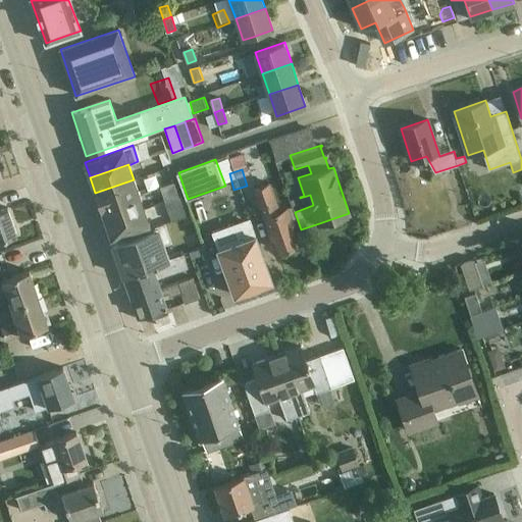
[(139,195),(134,179),(95,193),(100,208),(139,195)]
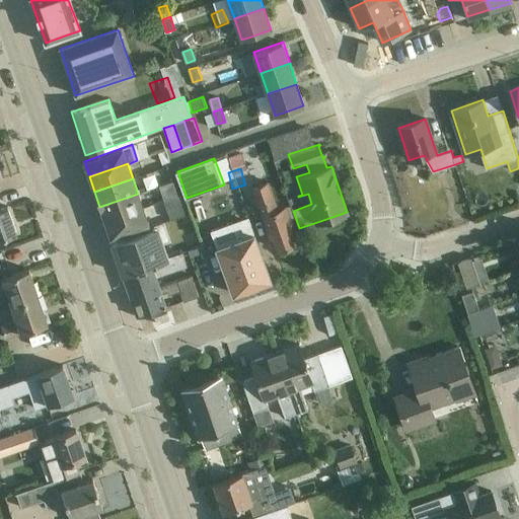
[(294,231),(292,224),(286,208),(278,211),(268,183),(252,190),(271,239),(275,238),(279,250),(295,244),(291,232),(294,231)]
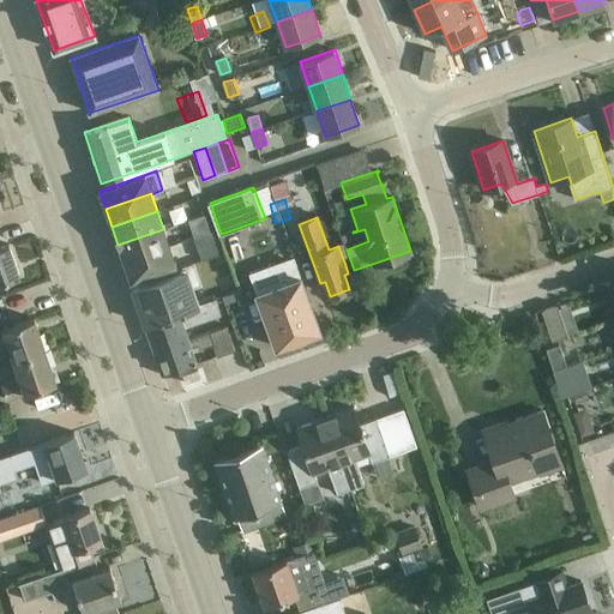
[(169,247),(163,229),(118,245),(124,263),(169,247)]
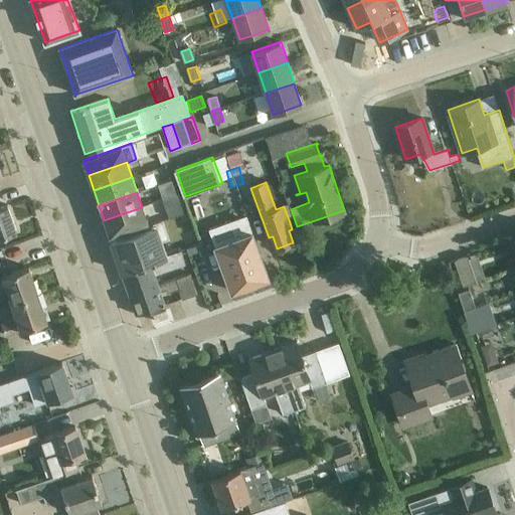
[(0,237),(16,232),(7,205),(0,206),(0,237)]
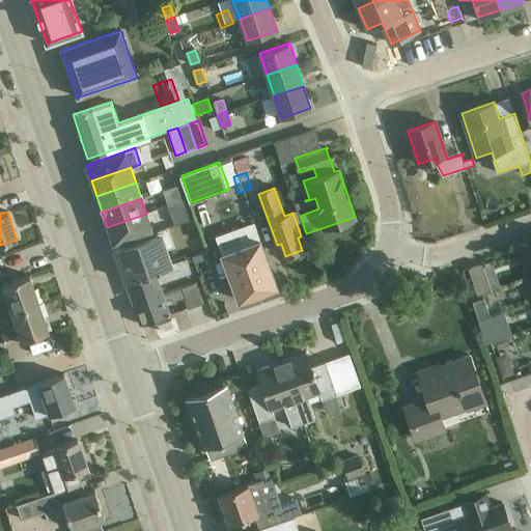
[(151,229),(146,214),(107,227),(113,243),(151,229)]
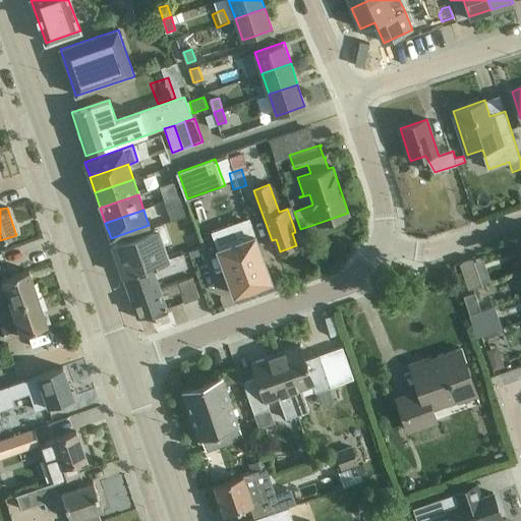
[(232,224),(212,231),(218,248),(234,295),(272,281),(255,235),(253,236),(250,226),(235,232),(232,224)]
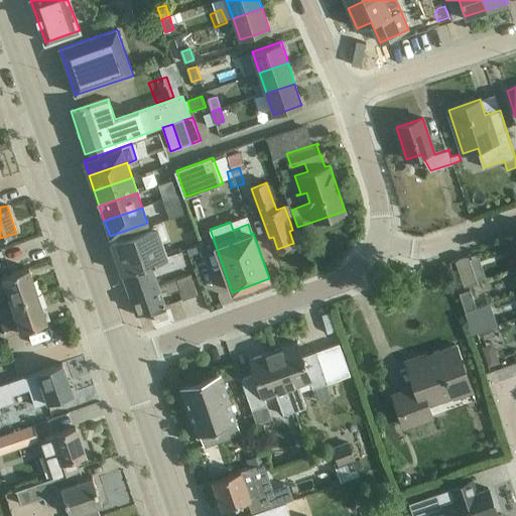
[(122,272),(168,256),(158,227),(139,234),(112,243),(122,272)]
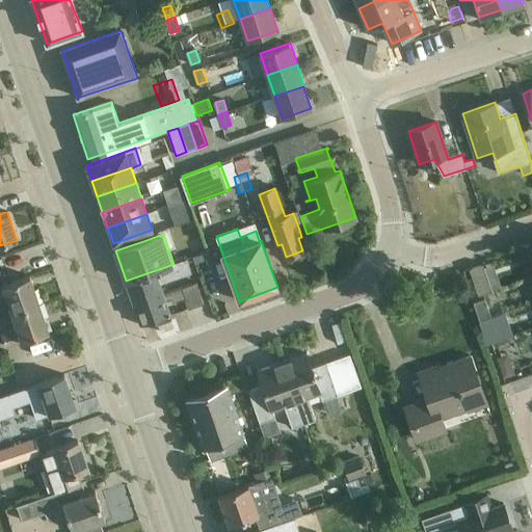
[(194,257),(193,258),(195,264),(210,259),(208,253),(194,257)]
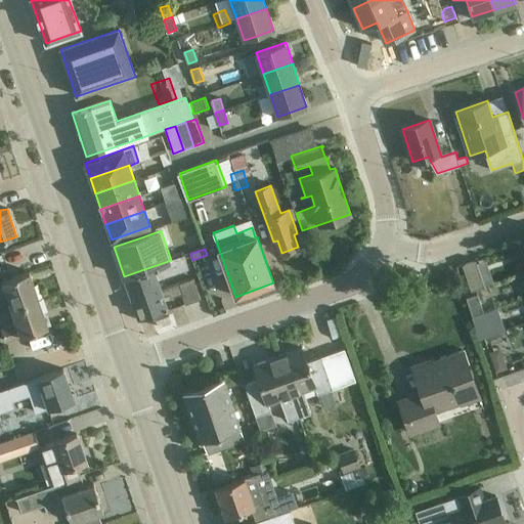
[(157,280),(176,274),(188,269),(183,256),(171,260),(124,276),(132,300),(161,291),(157,280)]
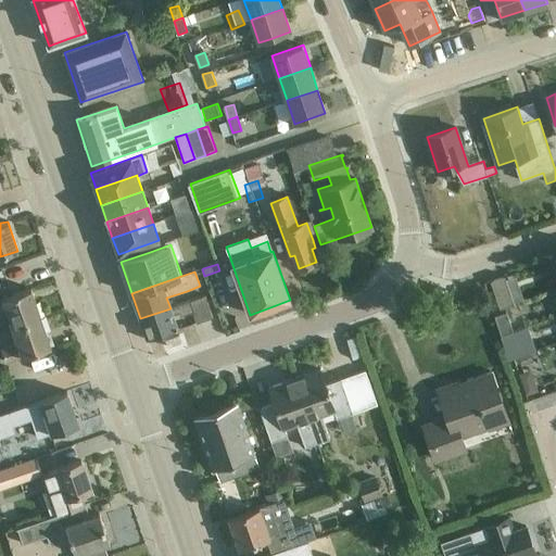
[(513,303),(504,278),(492,282),(501,307),(513,303)]
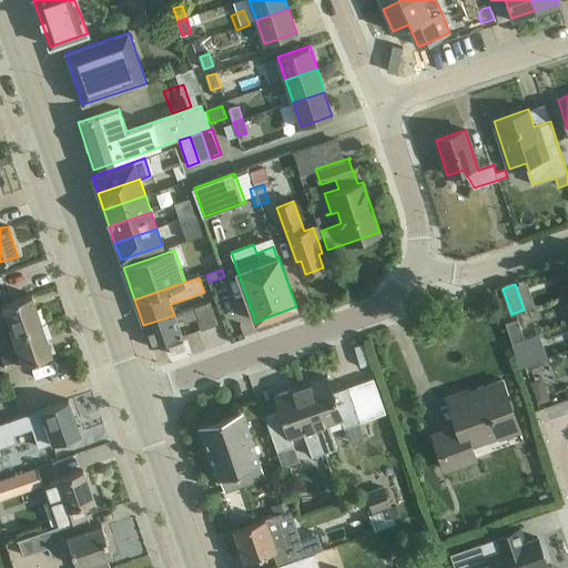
[(0,320),(6,318),(11,334),(41,323),(31,294),(0,304),(0,320)]
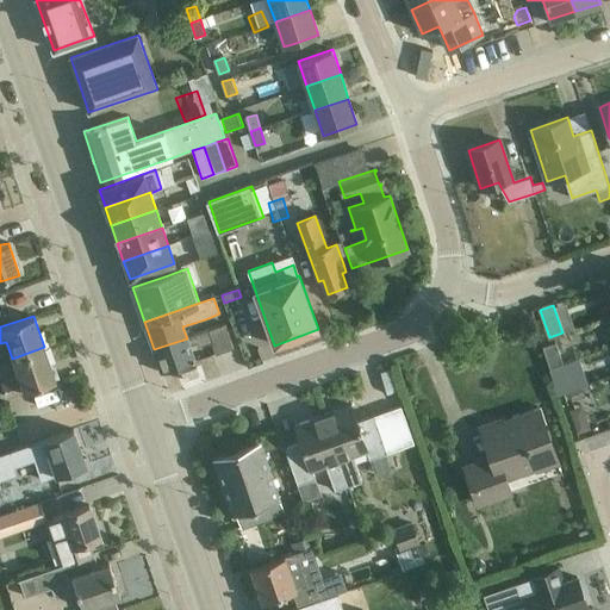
[(207,331),(187,338),(154,349),(162,373),(194,362),(190,346),(197,343),(198,348),(212,343),(216,354),(234,347),(226,324),(207,331)]
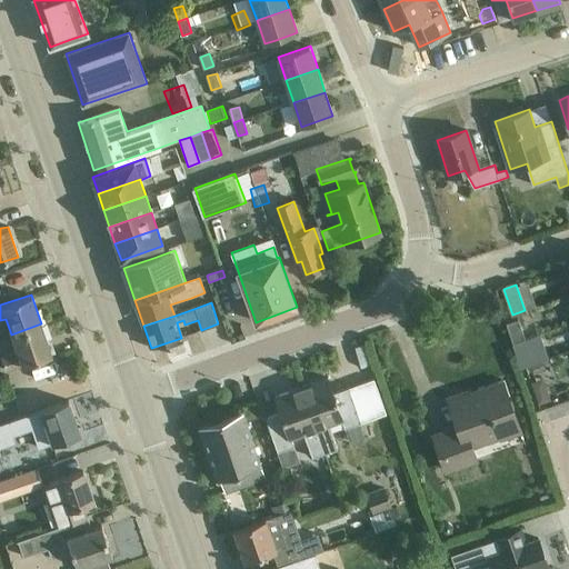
[(6,370),(30,361),(51,355),(41,323),(11,335),(17,350),(1,356),(6,370)]
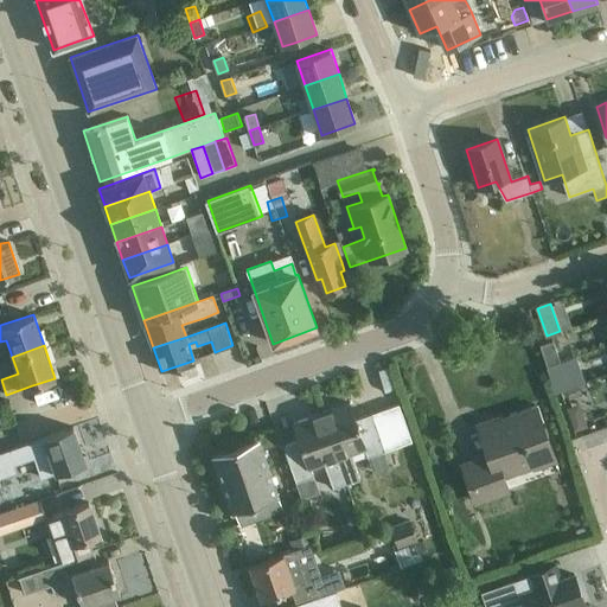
[(560,353),(556,345),(543,350),(545,358),(560,353)]
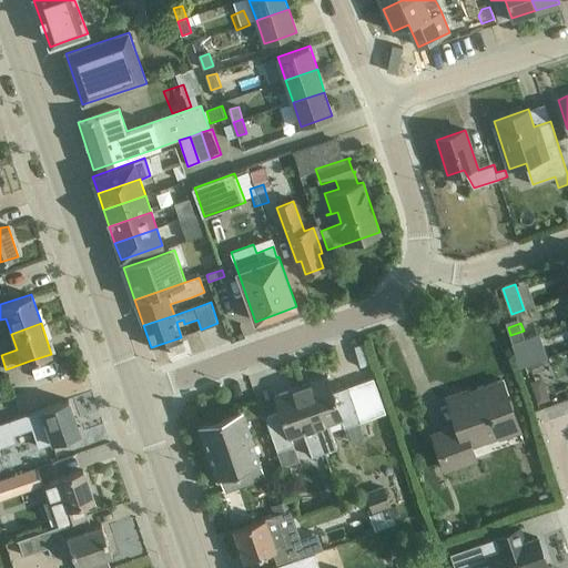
[(511,343),(515,354),(528,350),(525,338),(511,343)]
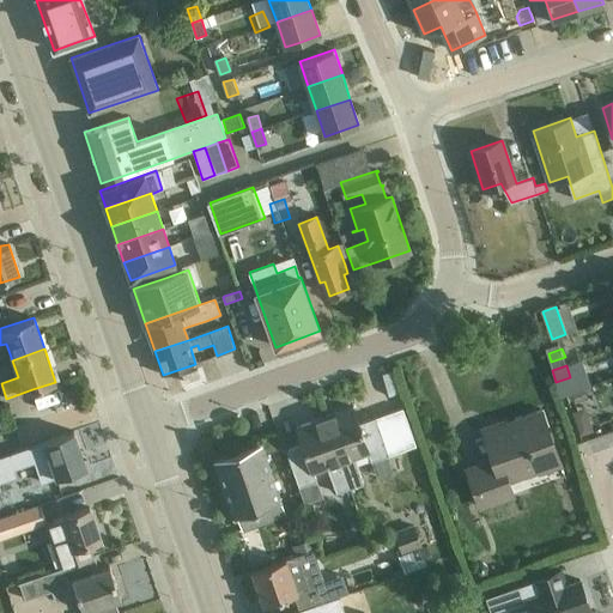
[(325,417),(350,490),(364,485),(354,459),(369,454),(371,461),(389,455),(376,417),(359,423),(353,407),(325,417)]
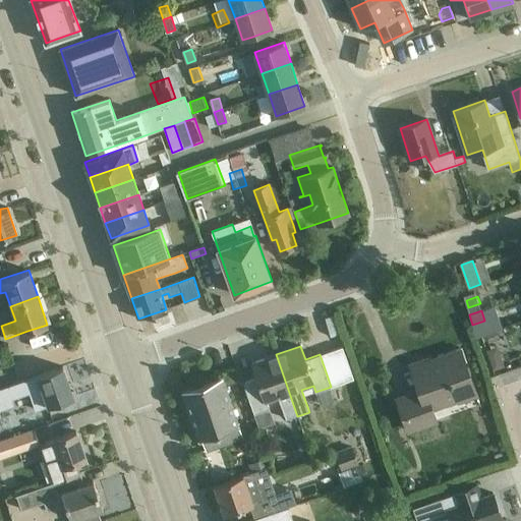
[(407,431),(426,425),(437,422),(431,408),(475,394),(461,352),(411,369),(419,393),(397,401),(407,431)]
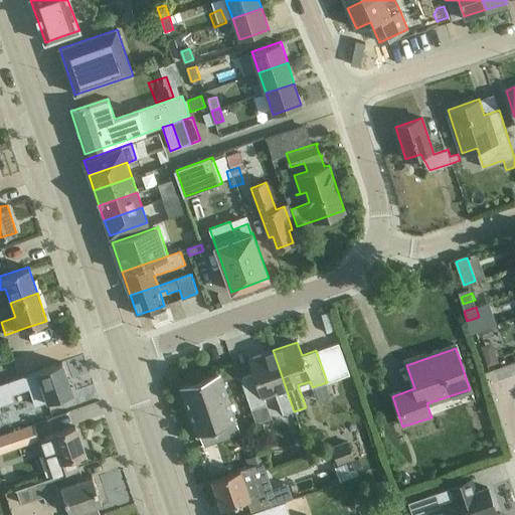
[(253,372),(240,377),(251,408),(267,403),(265,397),(277,393),(284,414),(294,411),(273,350),(249,358),(253,372)]
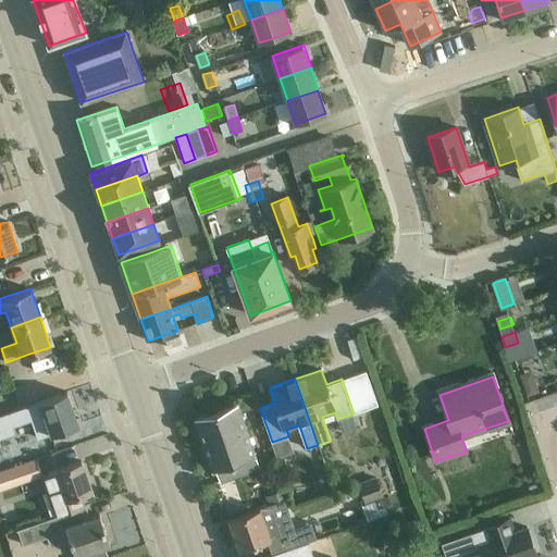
[(535,381),(524,385),(528,394),(539,391),(535,381)]
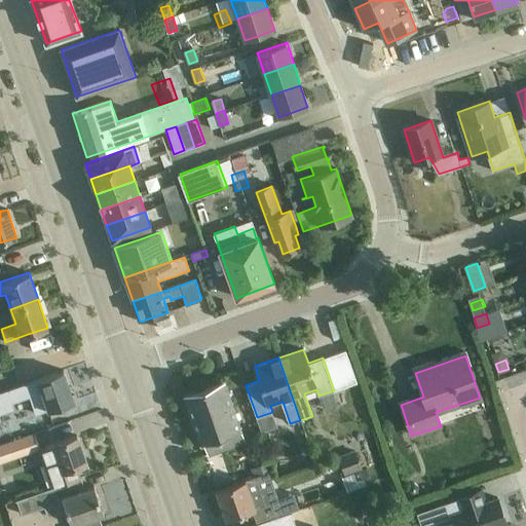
[(25,383),(0,391),(0,411),(1,413),(14,409),(12,402),(30,396),(36,414),(42,412),(74,401),(64,370),(25,383)]
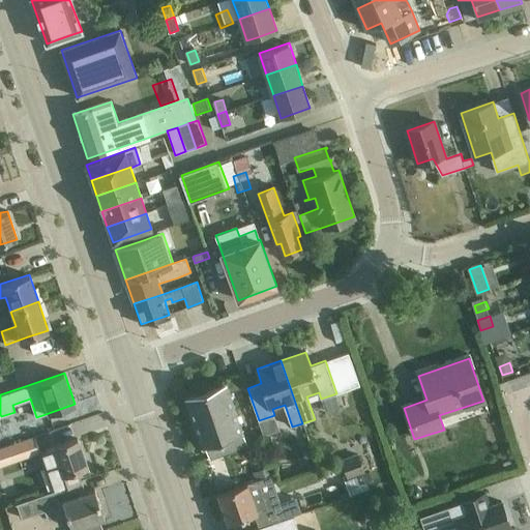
[(247,445),(241,427),(229,392),(246,386),(242,374),(224,380),(225,384),(185,398),(202,445),(209,443),(214,457),(247,445)]
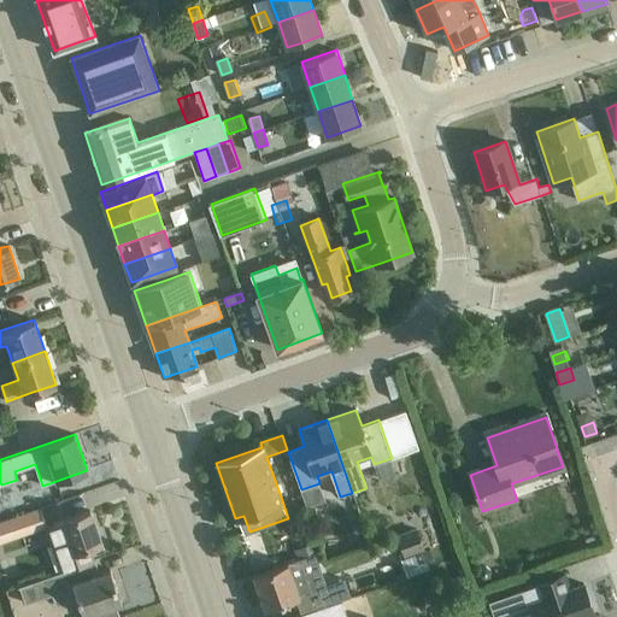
[(0,523),(0,542),(46,528),(41,510),(0,523)]
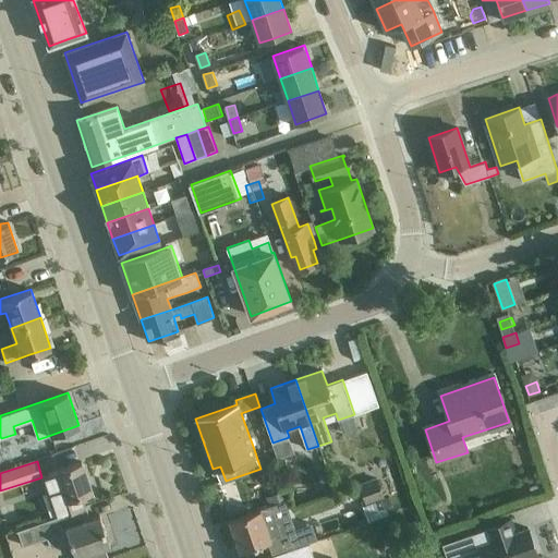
[(53,488),(47,489),(57,518),(84,507),(80,494),(92,490),(82,462),(48,473),(53,488)]
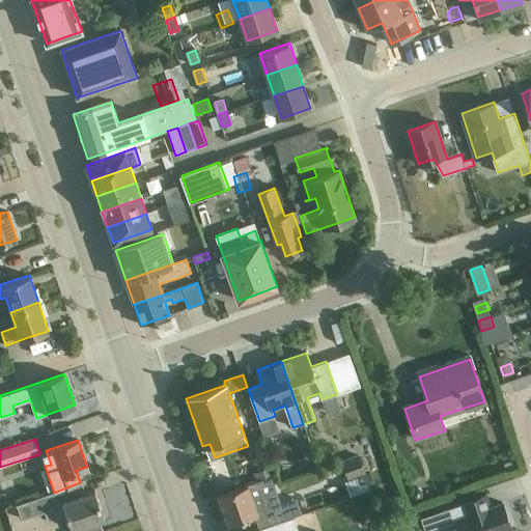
[(358,457),(341,463),(347,479),(364,473),(358,457)]
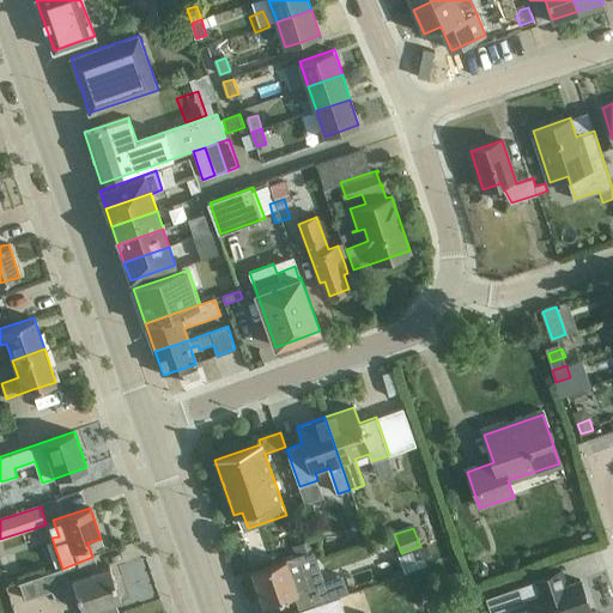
[(313,541),(293,547),(296,557),(299,556),(315,550),(313,541)]
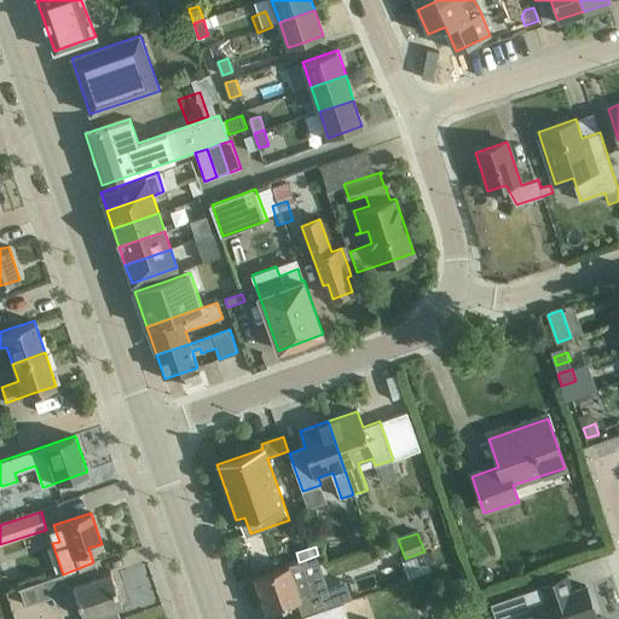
[(433,551),(404,561),(409,578),(438,568),(433,551)]
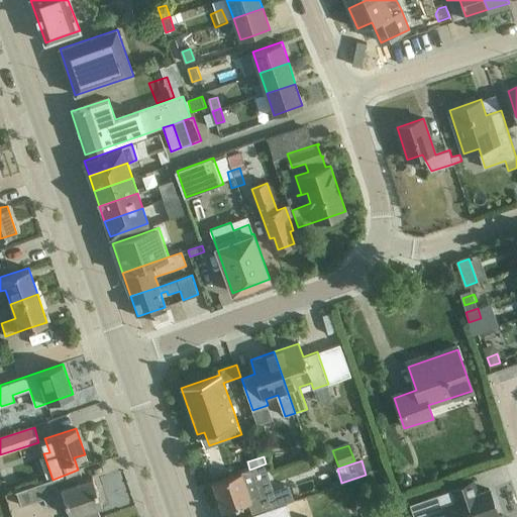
[(262,512),(292,501),(281,469),(270,472),(268,463),(266,463),(252,469),(262,496),(256,498),(262,512)]
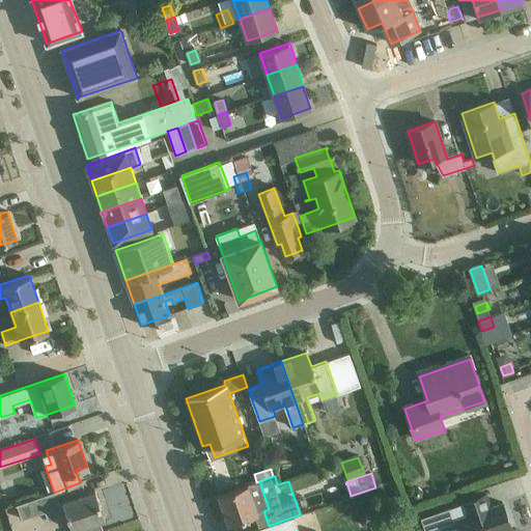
[(74,530),(103,530),(99,520),(105,518),(95,491),(85,494),(81,482),(80,482),(54,493),(18,506),(22,519),(44,510),(48,522),(66,514),(72,530),(74,530)]
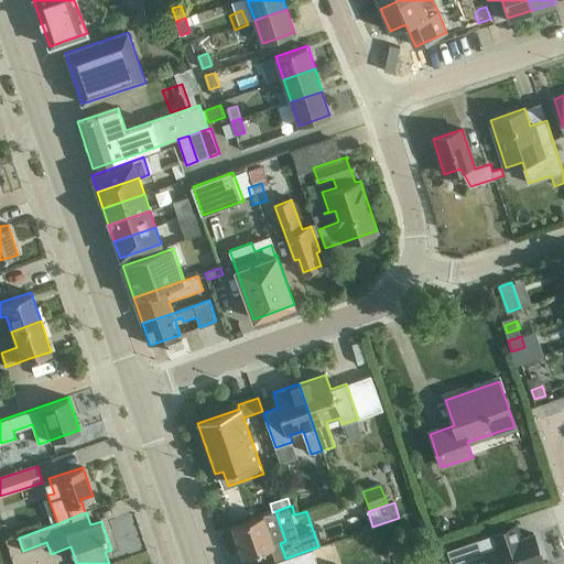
[(243,556),(264,550),(274,546),(263,516),(232,525),(243,556)]
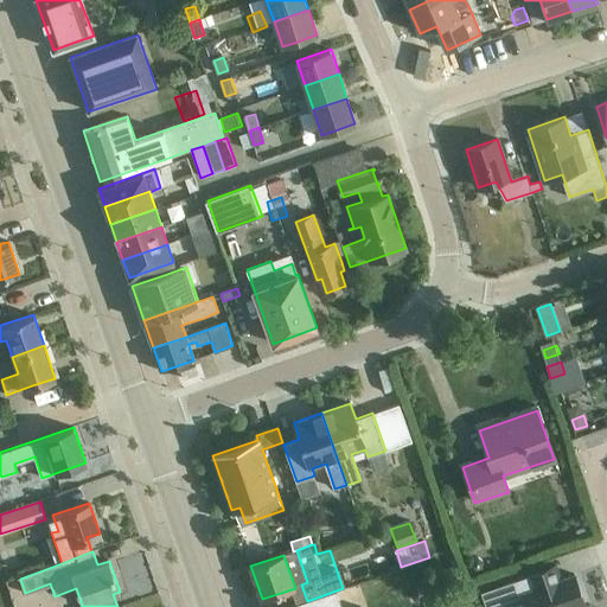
[(333,606),(427,575),(422,561),(343,588),(307,601),(288,606),(333,606)]
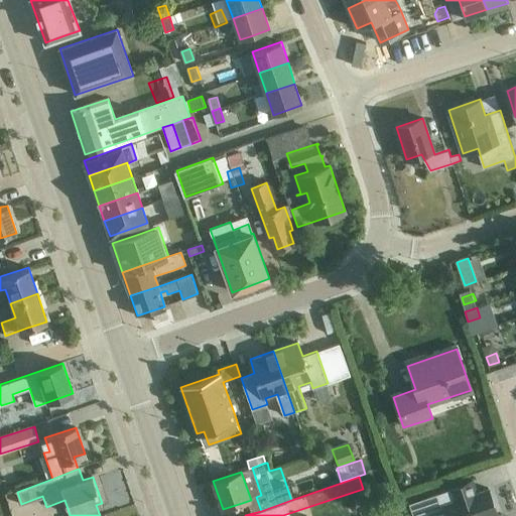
[(450,488),(409,503),(413,515),(429,515),(444,511),(446,515),(485,515),(497,512),(488,488),(477,492),(473,480),(450,488)]
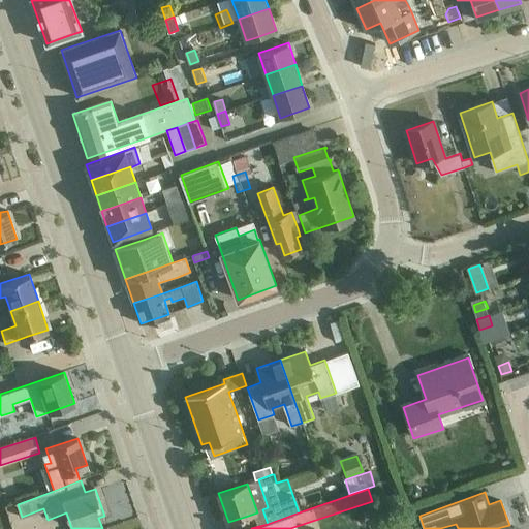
[(400,528),(397,519),(384,524),(386,528),(400,528)]
